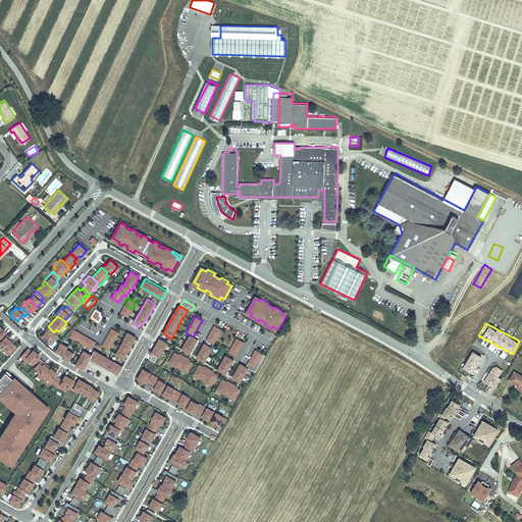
[(52,340),(56,334),(54,332),(48,326),(45,329),(47,330),(42,336),(49,343),(52,340)]
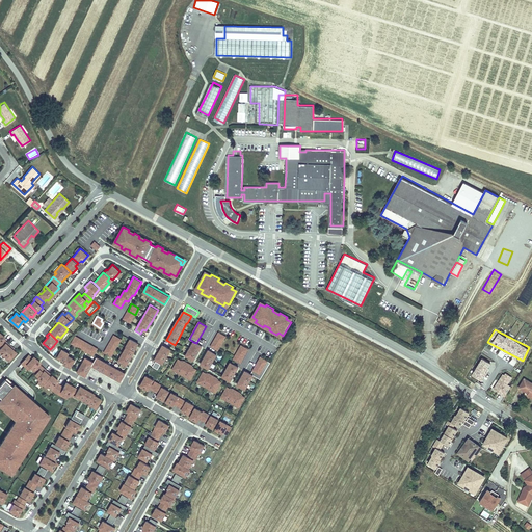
[(218,350),(225,337),(218,333),(211,346),(218,350)]
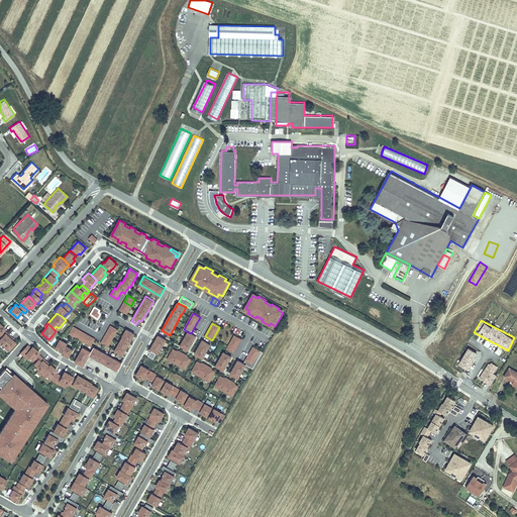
[(14,342),(11,339),(4,333),(5,331),(2,329),(4,327),(0,324),(0,342),(1,344),(0,344),(0,346),(2,348),(4,346),(7,349),(14,342)]
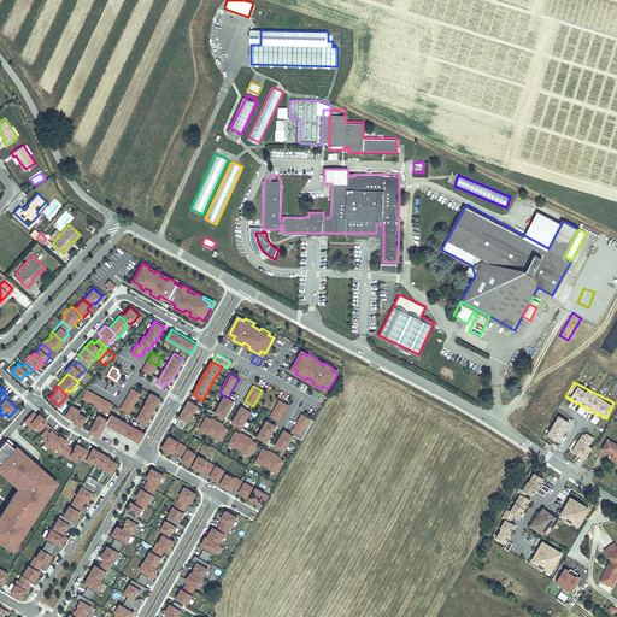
[(89,403),(94,394),(87,389),(82,398),(89,403)]
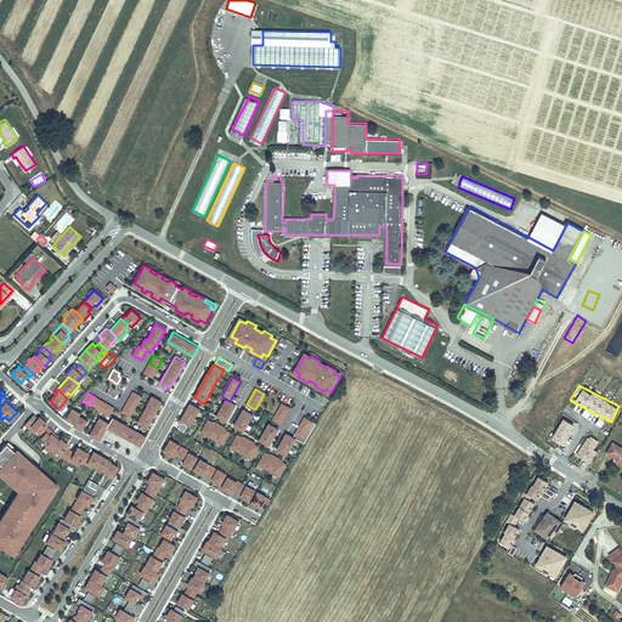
[(147,427),(157,410),(156,410),(160,401),(151,396),(147,405),(137,422),(147,427)]
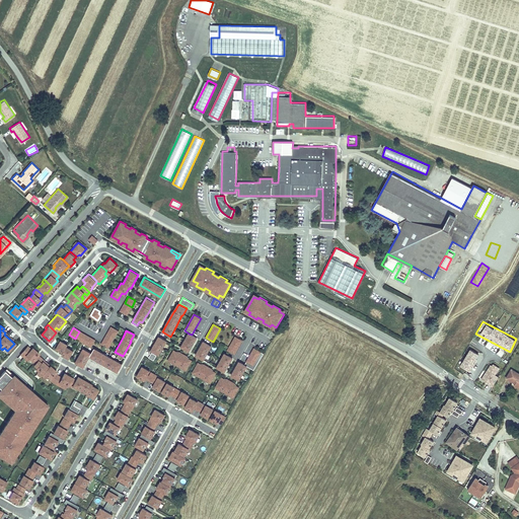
[(83,343),(87,336),(79,331),(75,339),(83,343)]
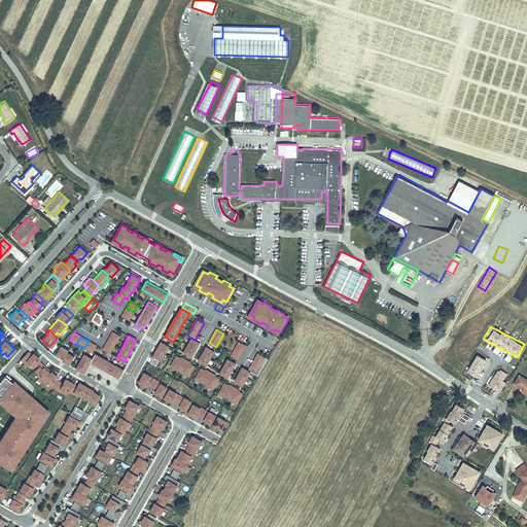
[(108,352),(113,342),(108,339),(102,348),(108,352)]
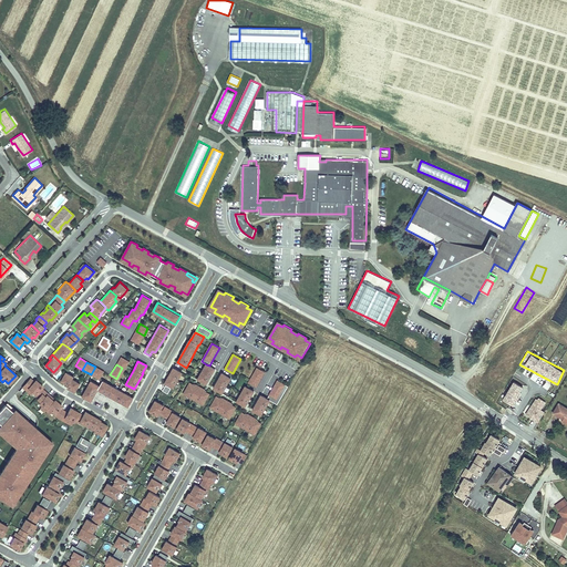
[(206,384),(215,369),(209,366),(206,364),(198,380),(206,384)]
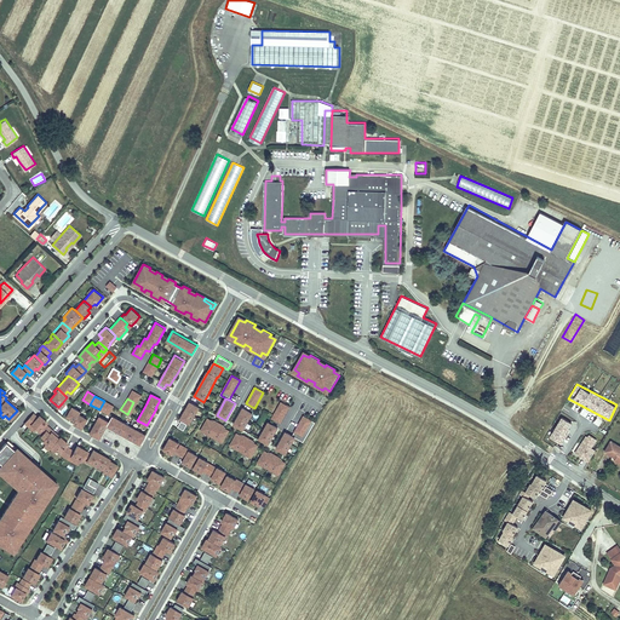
[(108,414),(113,406),(104,401),(99,409),(108,414)]
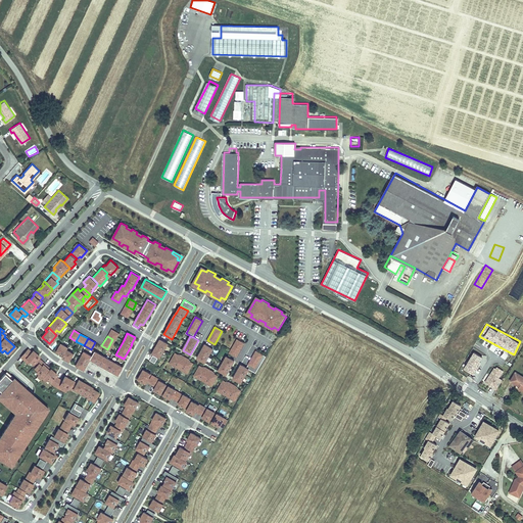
[(160,358),(169,344),(160,339),(152,353),(160,358)]
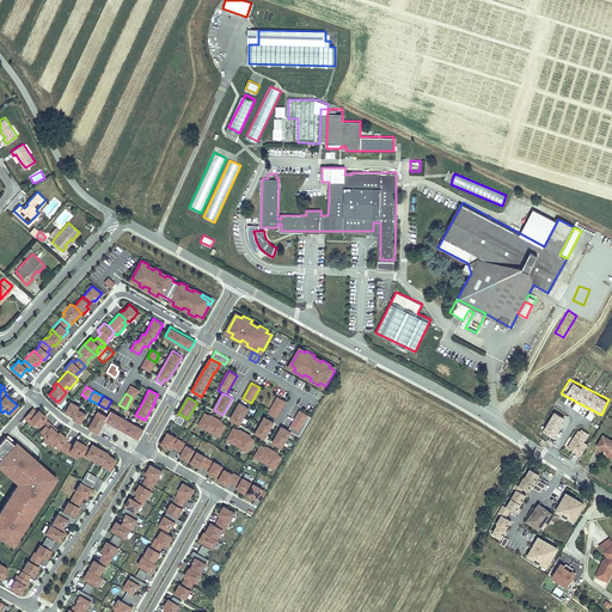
[(276,418),(286,402),(277,397),(268,414),(276,418)]
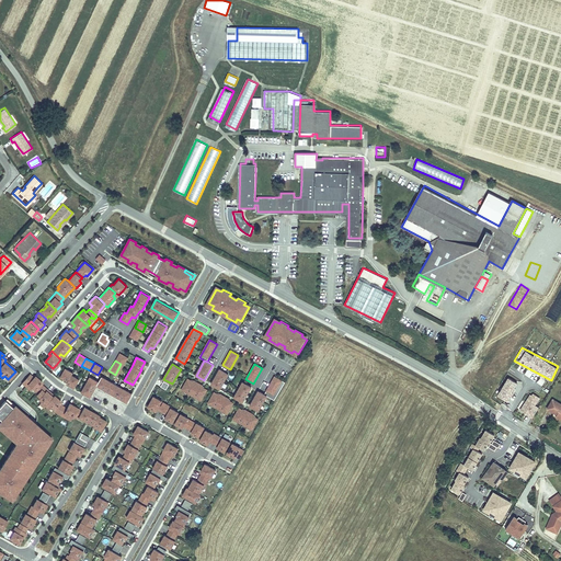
[(73,387),(79,379),(71,375),(72,373),(65,368),(60,377),(67,380),(66,382),(73,387)]
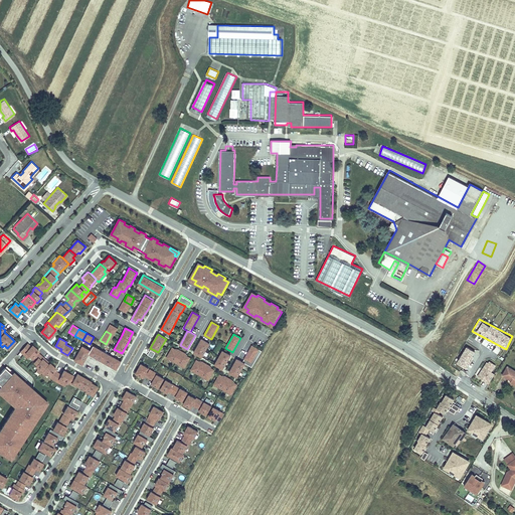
[(202,357),(210,344),(202,339),(194,353),(202,357)]
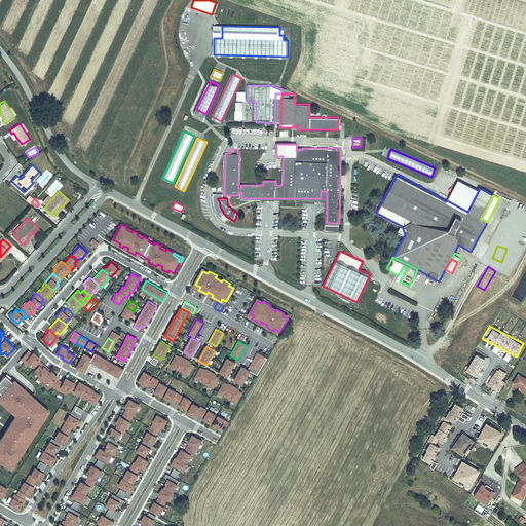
[(67,392),(72,382),(65,378),(62,382),(59,380),(55,377),(57,376),(49,371),(48,372),(42,366),(43,365),(37,360),(38,358),(32,352),(31,353),(27,350),(20,359),(24,362),(26,360),(29,363),(35,368),(33,370),(36,373),(35,374),(38,376),(41,380),(42,378),(46,381),(52,387),(58,390),(59,387),(67,392)]
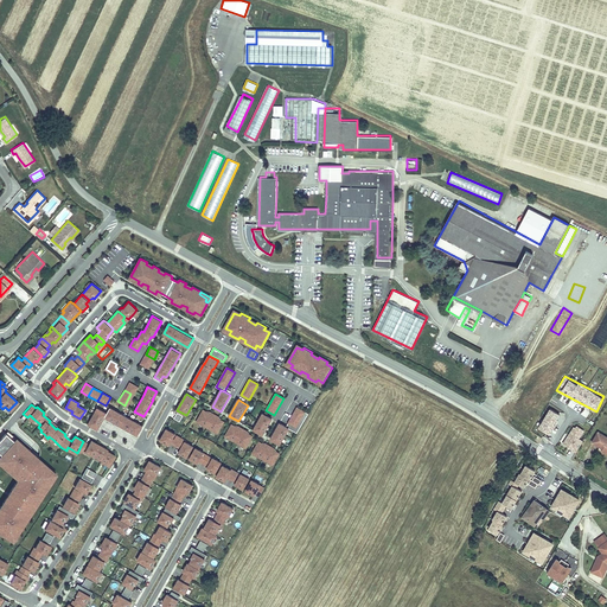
[(141,426),(109,407),(106,413),(97,408),(88,423),(97,429),(104,416),(136,434),(141,426)]
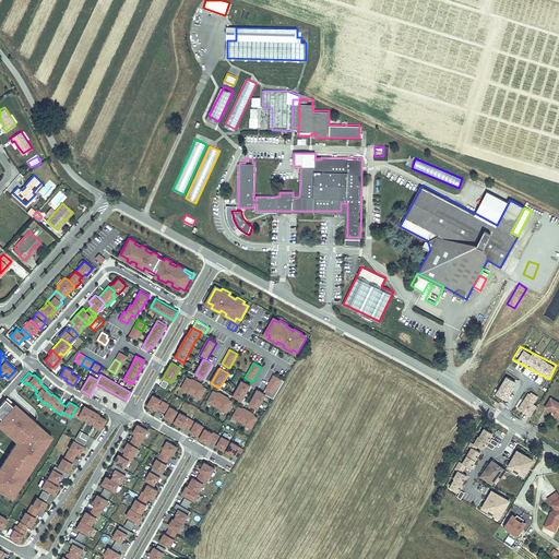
[(273,399),(284,381),(274,376),(263,393),(273,399)]
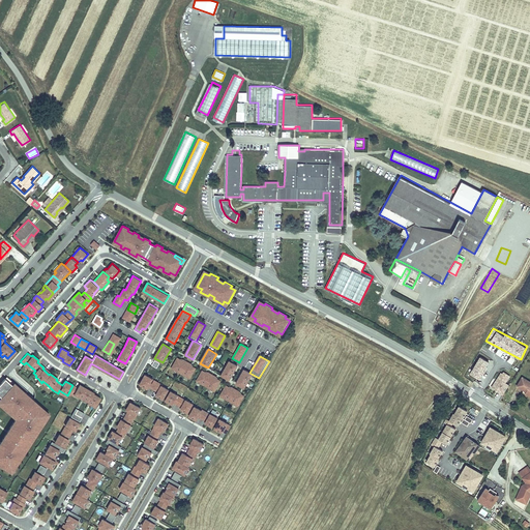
[(480,379),(490,361),(478,356),(470,374),(480,379)]
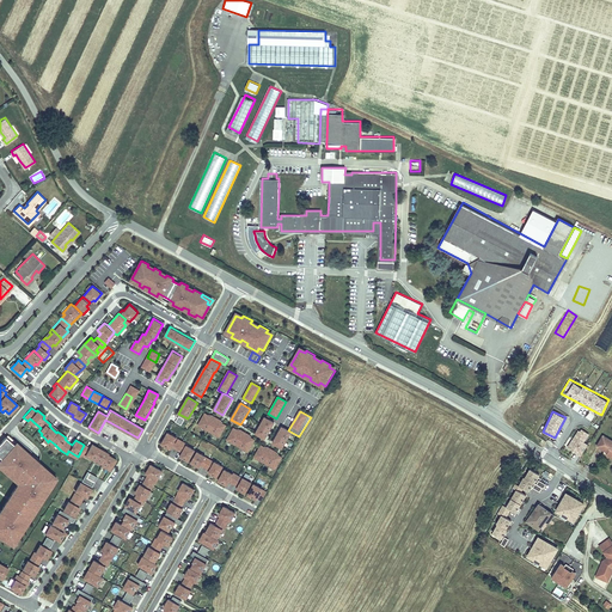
[(219,438),(226,426),(221,422),(221,421),(212,415),(210,416),(206,414),(199,426),(219,438)]
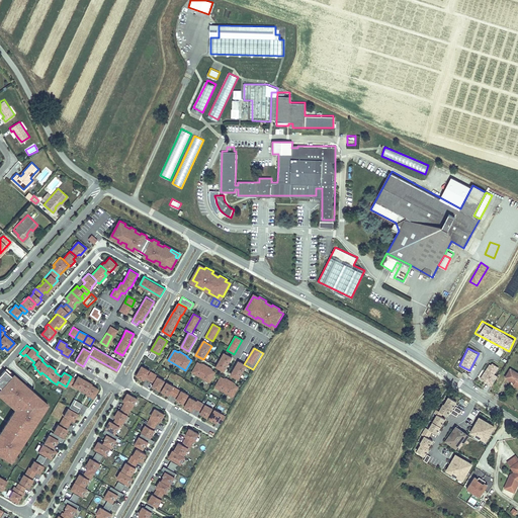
[(224,371),(232,358),(225,353),(217,367),(224,371)]
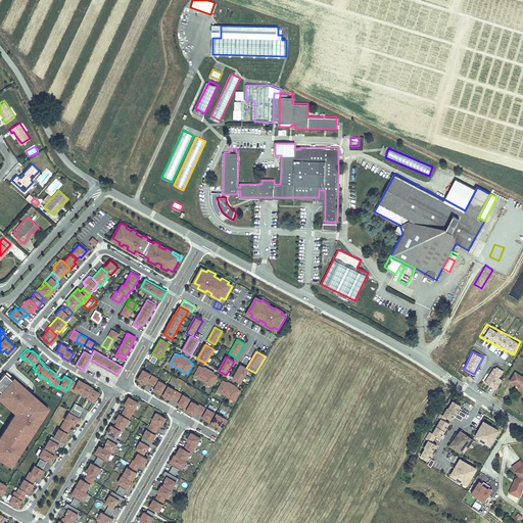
[(241,384),(248,370),(241,365),(233,379),(241,384)]
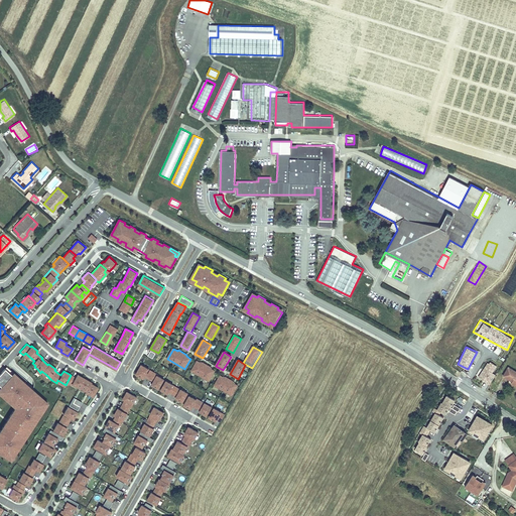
[(209,381),(215,371),(211,369),(211,368),(203,363),(202,364),(198,361),(191,371),(209,381)]
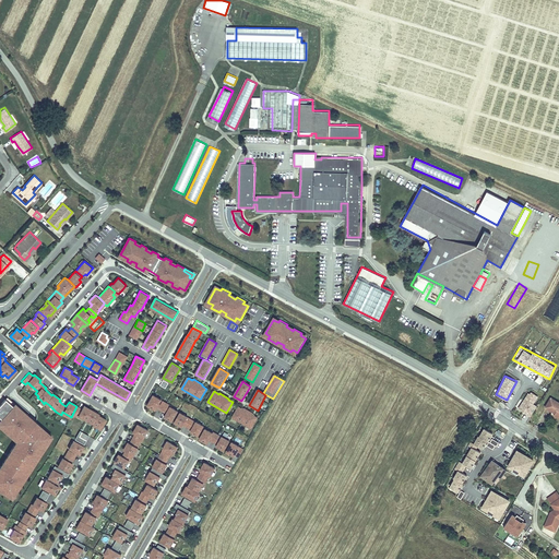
[(531,416),(537,406),(534,404),(538,396),(528,391),(518,408),(531,416)]
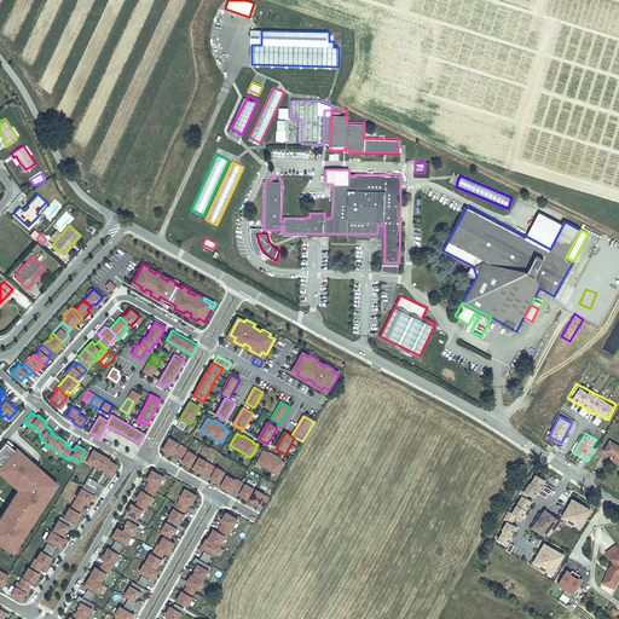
[(175,447),(178,443),(169,438),(163,449),(172,453),(173,451),(175,447)]
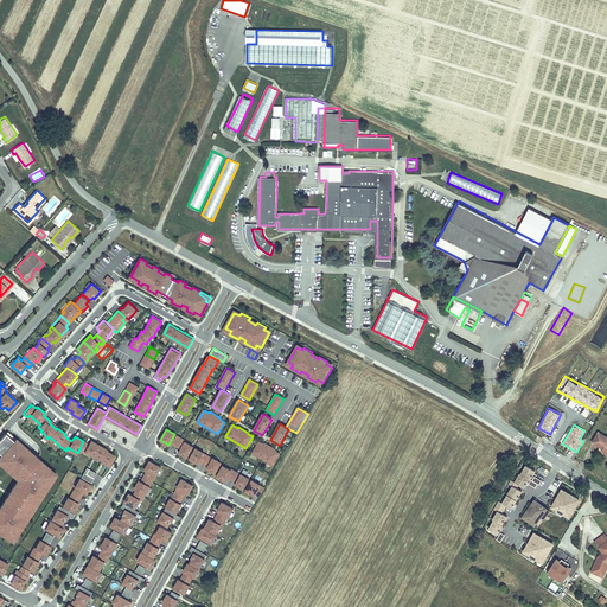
[(14,530),(51,474),(4,433),(0,438),(0,436),(0,459),(14,472),(19,475),(21,478),(10,497),(0,510),(0,532),(4,536),(6,532),(11,536),(13,538),(18,531),(14,530)]
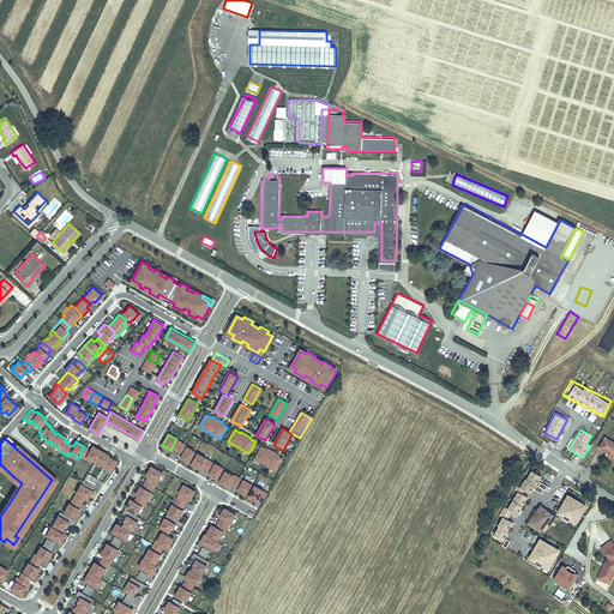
[(613,443),(605,438),(599,447),(606,452),(607,451),(609,453),(609,455),(608,457),(613,461),(613,443)]
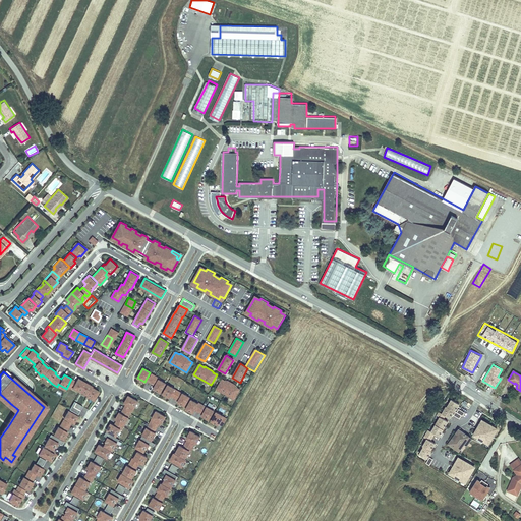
[(160,393),(166,384),(158,380),(159,379),(155,375),(151,384),(155,386),(153,389),(160,393)]
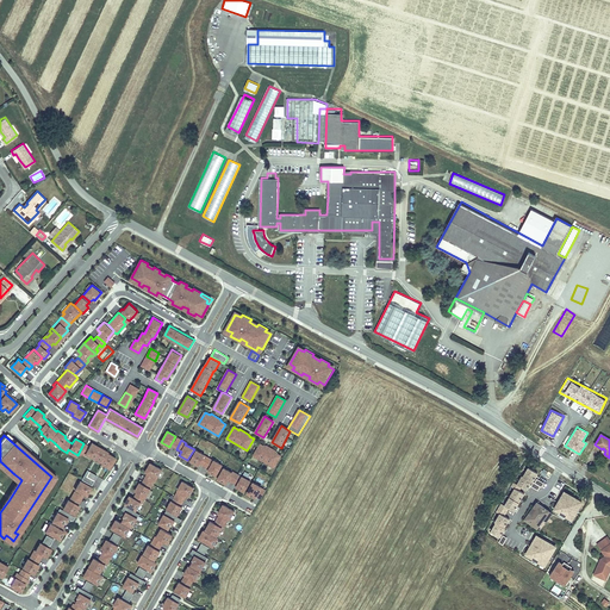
[(215,450),(216,444),(204,440),(201,446),(215,450)]
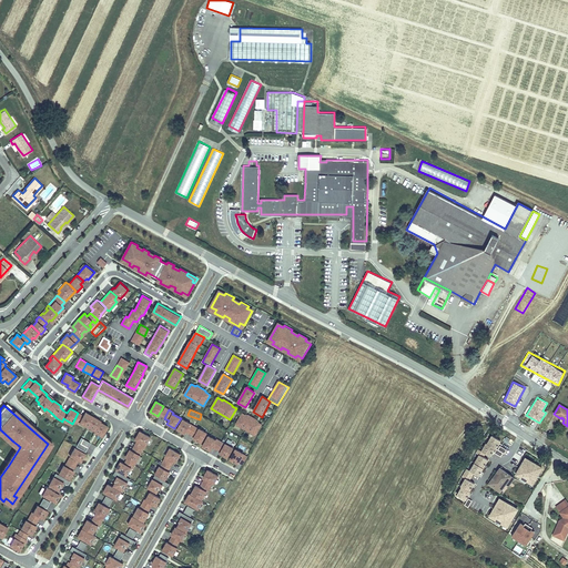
[(85,427),(92,416),(84,412),(82,415),(78,413),(73,422),(77,424),(78,423),(85,427)]
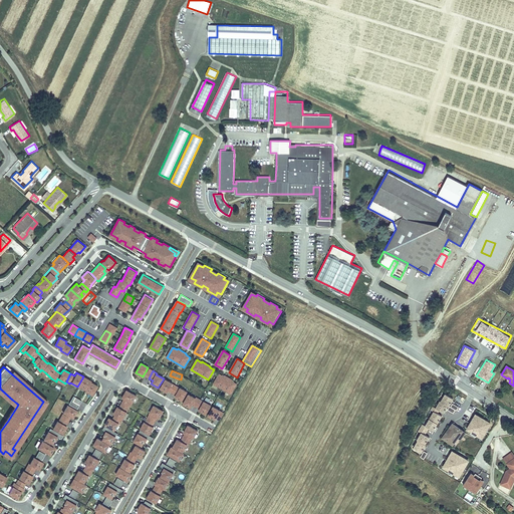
[(231,395),(237,384),(233,381),(233,380),(224,375),(224,376),(219,374),(214,384),(231,395)]
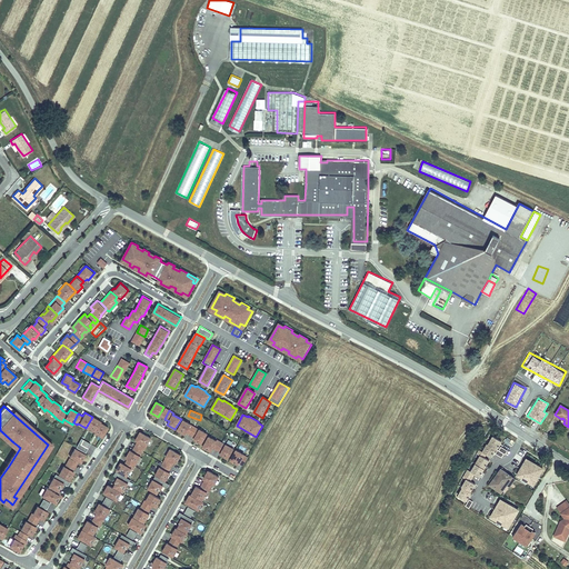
[(100,422),(100,421),(92,417),(86,428),(93,432),(100,422)]
